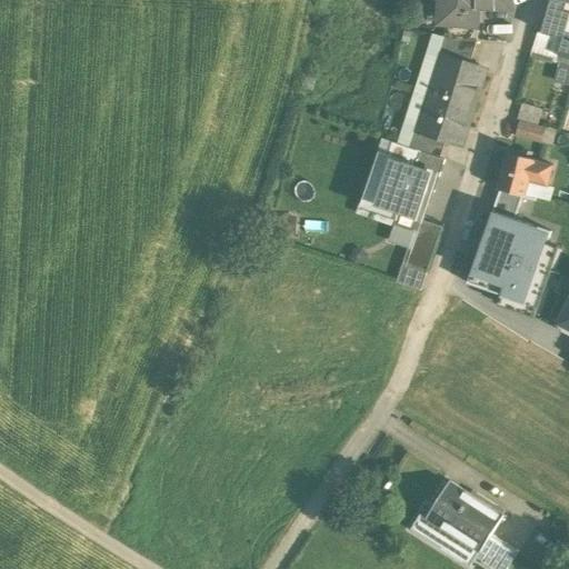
[(441,0),(441,22),(443,22),(443,25),(475,26),(475,29),(478,29),(479,8),(511,10),(511,0),(441,0)]
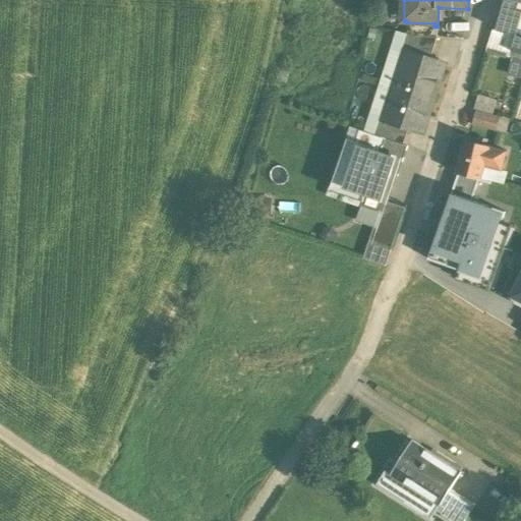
[(520,0),(503,0),(495,31),(515,36),(511,52),(516,54),(515,57),(520,58),(520,0)]
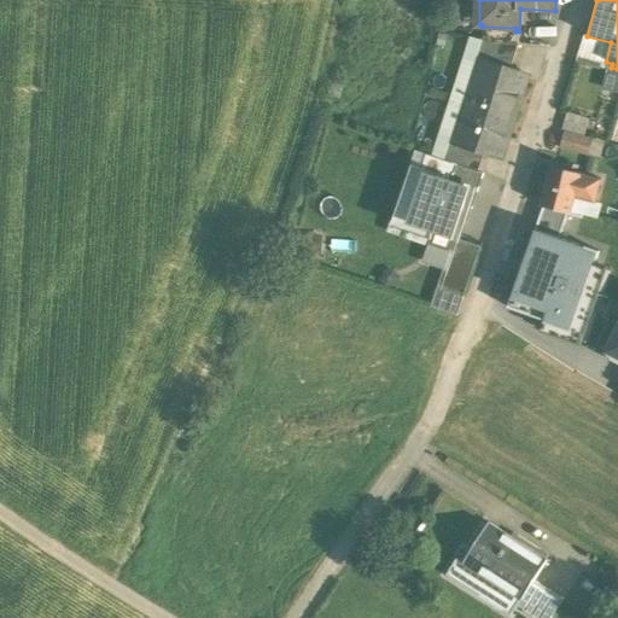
[(516,28),(482,27),(482,40),(491,42),(518,44),(519,31),(516,31),(516,28)]
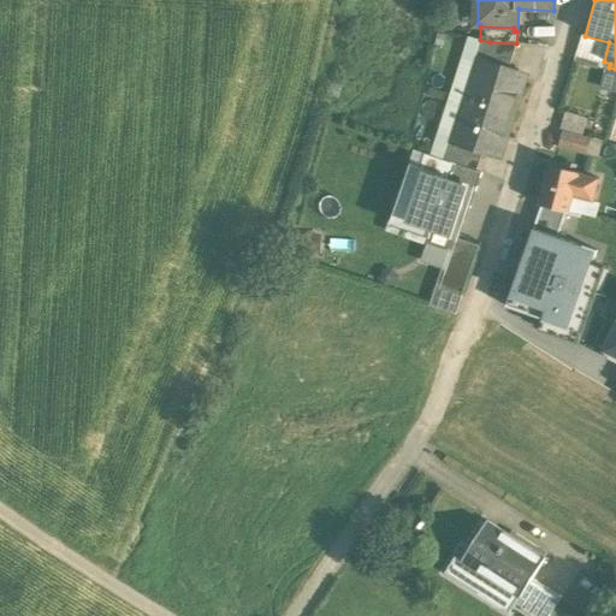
[(609,42),(585,36),(582,35),(569,77),(581,82),(586,65),(609,71),(604,88),(615,90),(615,69),(609,67),(610,64),(604,61),(609,42)]
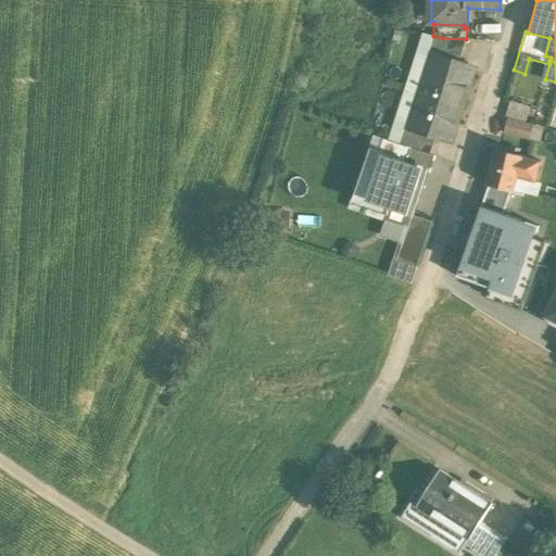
[(466,39),(442,38),(433,36),(427,57),(432,58),(432,57),(458,65),(466,39)]
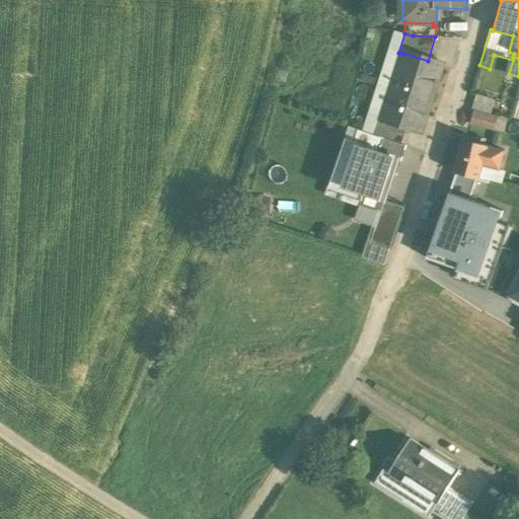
[(428,61),(403,53),(403,54),(382,118),(382,120),(406,128),(419,132),(440,65),(428,61)]
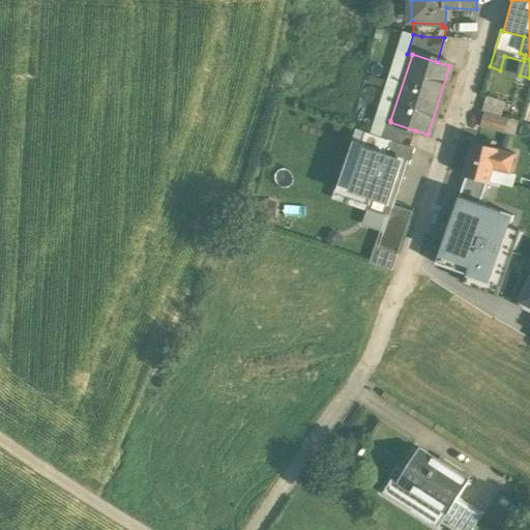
[(500,116),(504,102),(487,97),(482,111),(500,116)]
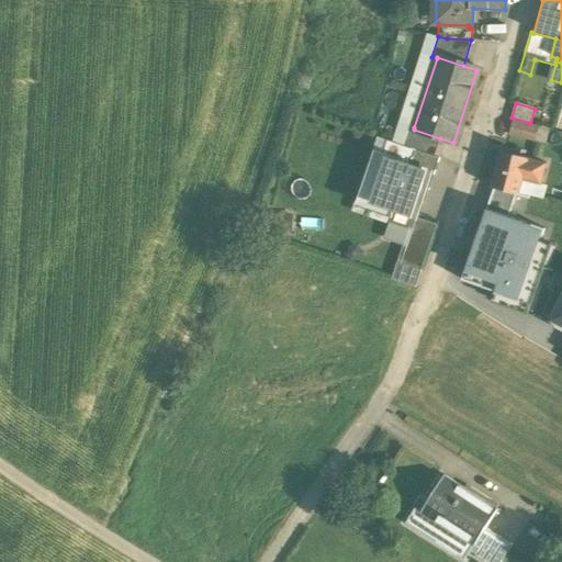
[(538,127),(513,120),(508,135),(535,142),(538,127)]
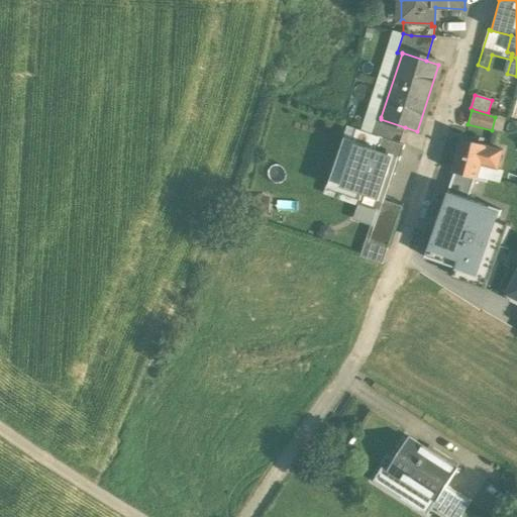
[(405,127),(381,119),(381,117),(377,115),(371,134),(379,137),(399,144),(405,127)]
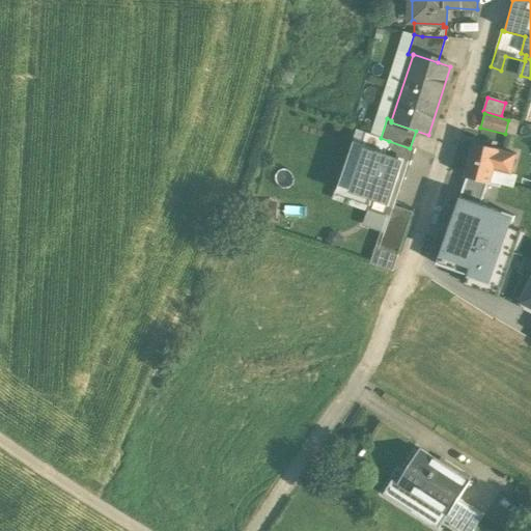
[(381,138),(365,133),(360,147),(384,156),(389,141),(381,138)]
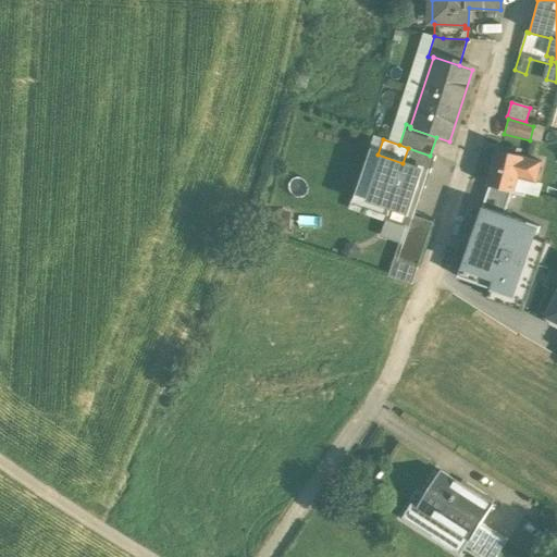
[(430,156),(408,148),(403,163),(426,171),(425,173),(429,174),(435,158),(430,156)]
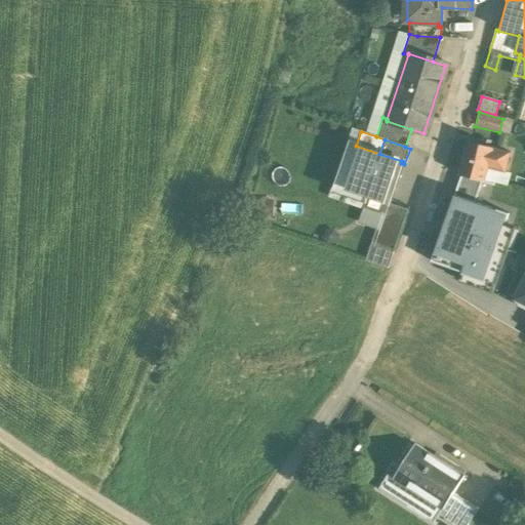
[(510,153),(467,142),(458,175),(460,176),(460,175),(481,182),(485,182),(488,169),(489,168),(505,172),(510,153)]
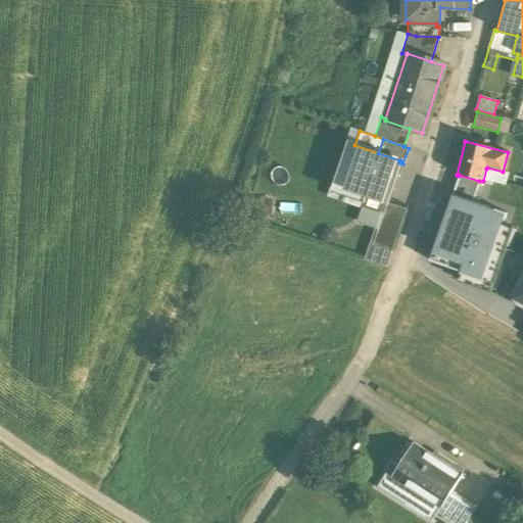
[(378,153),(354,145),(348,161),(352,163),(343,189),(366,196),(368,197),(370,191),(387,197),(395,175),(393,175),(398,162),(399,162),(400,160),(378,153)]
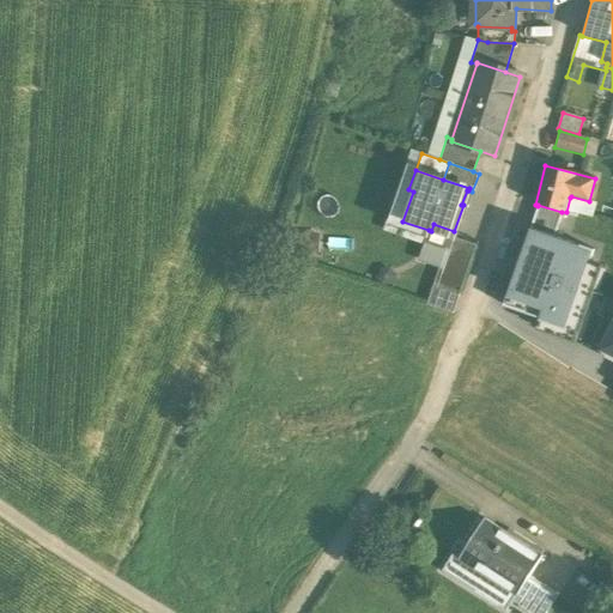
[(530,229),(554,236),(562,212),(538,206),(530,229)]
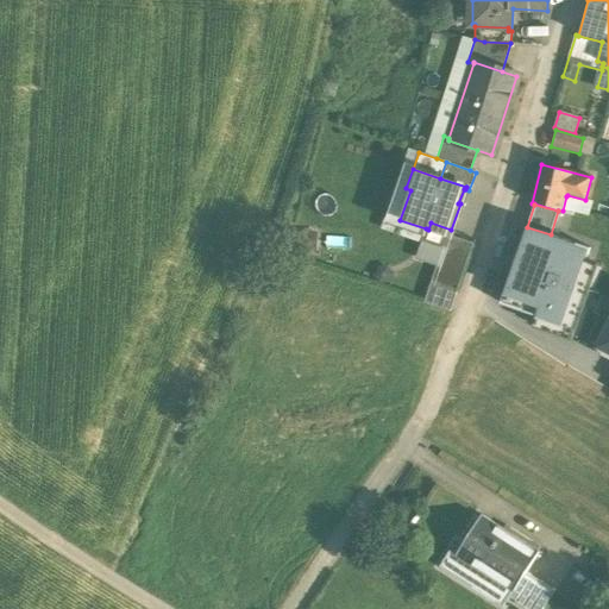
[(451,230),(431,223),(428,230),(426,228),(421,243),(441,249),(446,236),(449,237),(449,236),(451,230)]
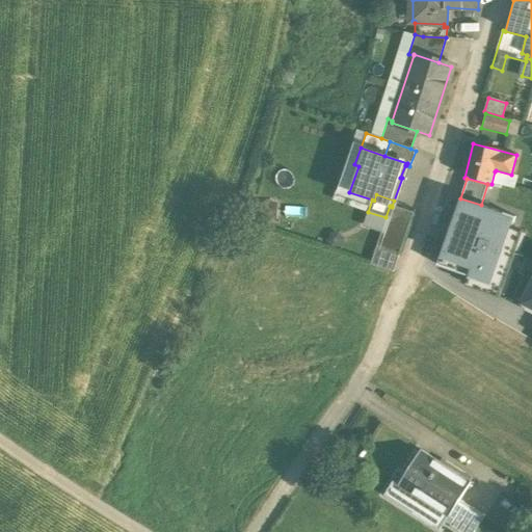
[(436,266),(491,285),(515,216),(481,205),(460,198),(436,266)]
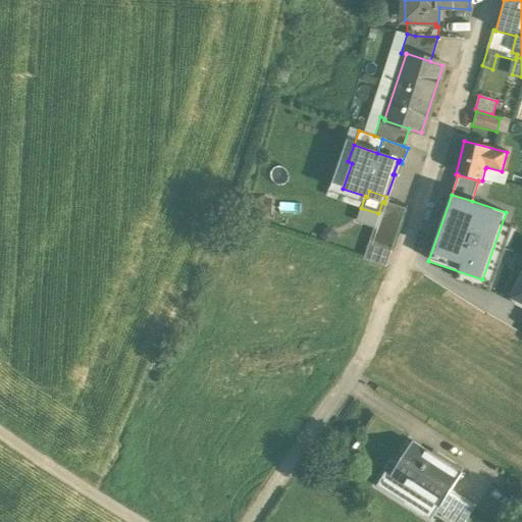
[(378,213),(368,245),(389,253),(405,209),(384,202),(384,203),(382,202),(378,213)]
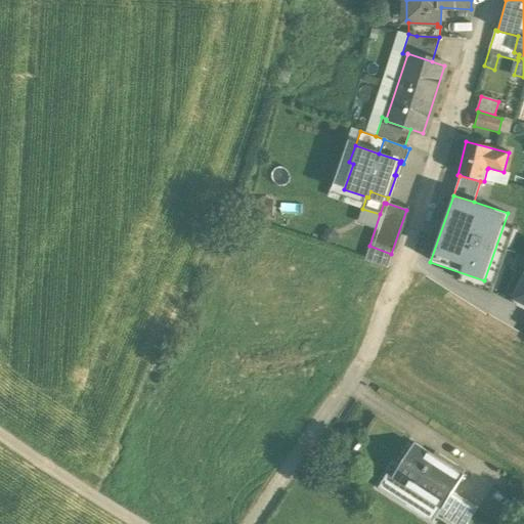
[(523,281),(515,300),(523,304),(523,281)]
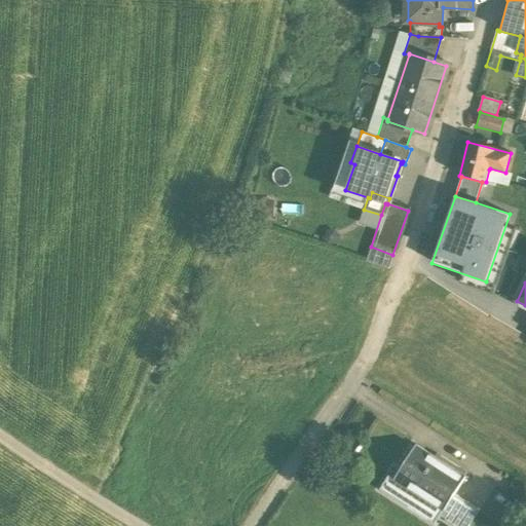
[(465,477),(415,445),(393,480),(404,486),(443,512),(444,512),(454,494),(465,477)]
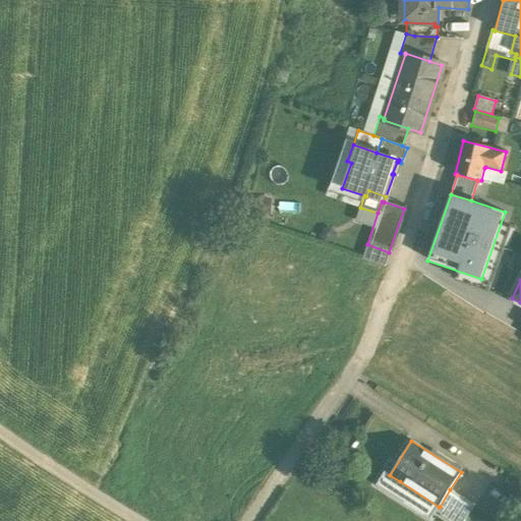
[(439,507),(400,481),(392,494),(429,517),(428,519),(429,520),(433,515),(439,507)]
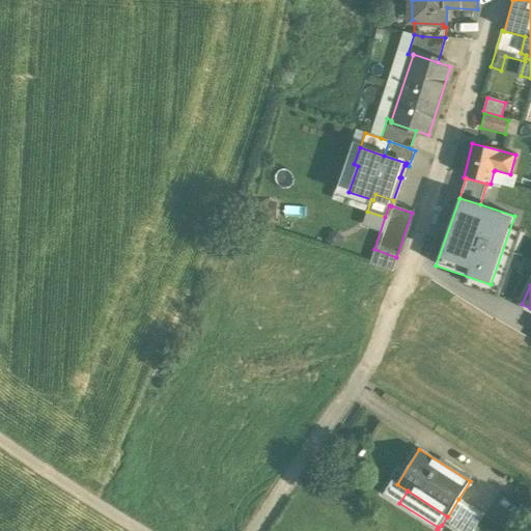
[(473,530),(483,515),(458,499),(448,516),(447,516),(442,525),(451,530),(473,530)]
